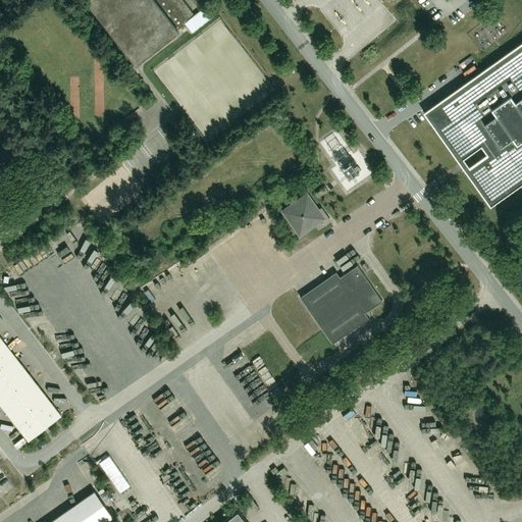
[(87,0),(136,62),(178,30),(176,27),(185,20),(186,21),(185,22),(193,33),(211,17),(204,7),(188,19),(187,18),(194,13),(183,0),(87,0)]
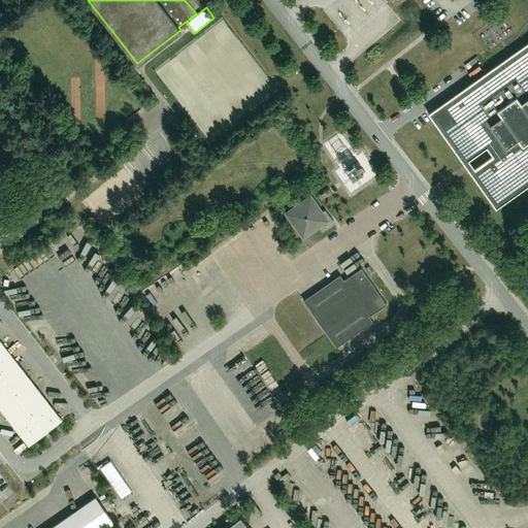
[(527,48),(436,114),(468,160),(472,157),(477,154),(482,150),(487,146),(493,156),(488,159),(484,162),(479,165),(474,168),(497,200),(527,178),(527,48)]
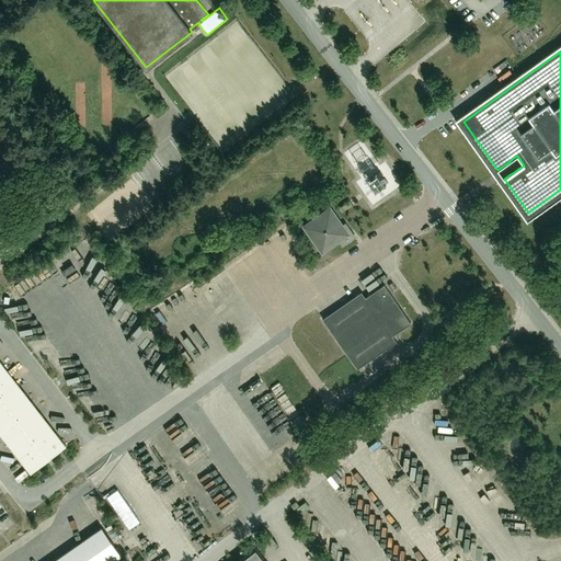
[(189,128),(184,129),(187,134),(191,138),(193,137),(195,135),(192,132),(189,128)]
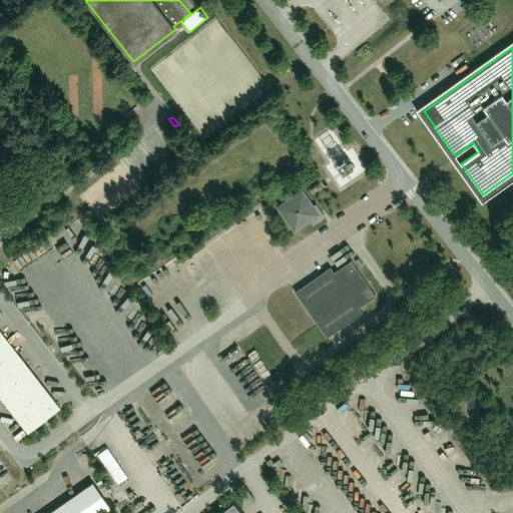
[(314,225),(321,220),(323,212),(316,203),(313,205),(302,189),(277,206),(295,231),(311,220),(314,225)]
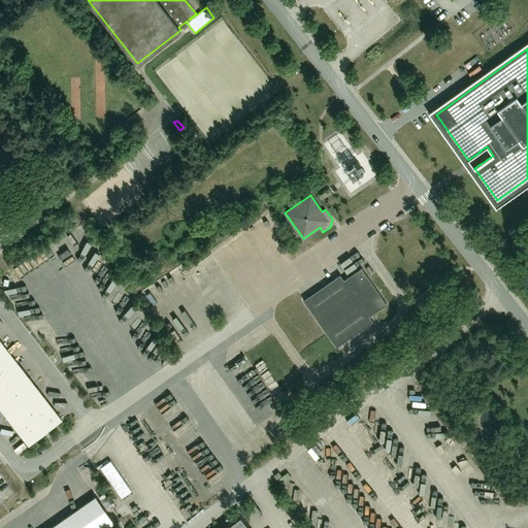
[(303,300),(336,348),(373,322),(369,316),(368,316),(367,315),(369,312),(371,314),(370,315),(371,315),(372,314),(387,304),(361,268),(349,276),(348,277),(345,278),(347,279),(347,278),(348,281),(344,283),(343,281),(344,281),(344,279),(340,274),(304,299),(303,300)]
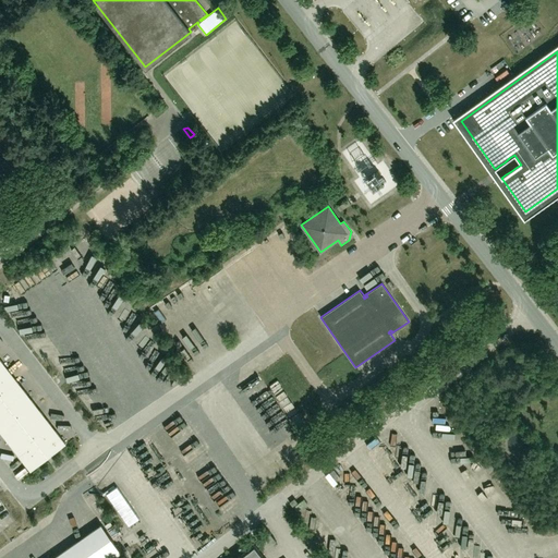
[(0,360),(0,432),(31,471),(65,444),(0,360)]
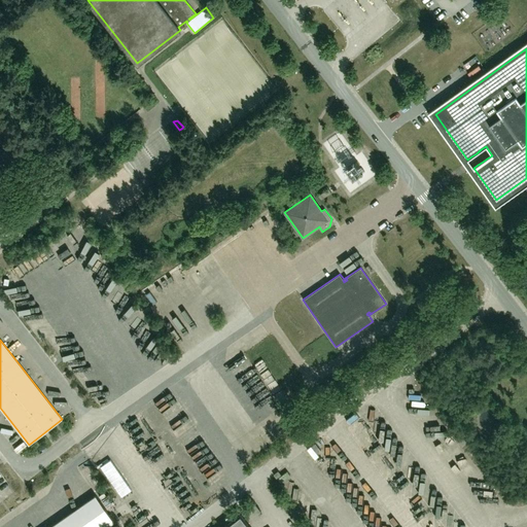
[(105,526),(114,522),(95,495),(48,526),(105,526)]
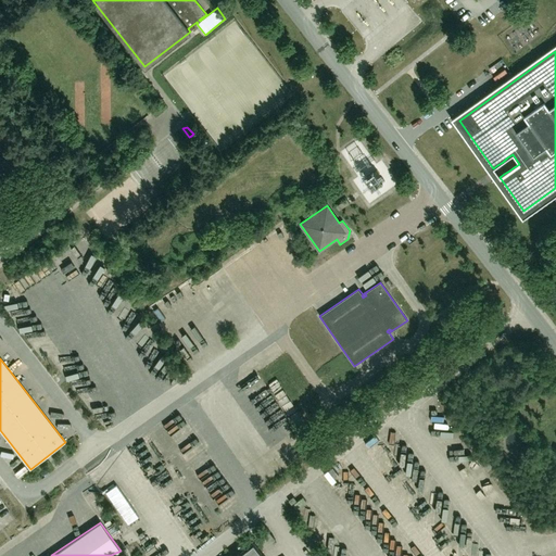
[(263,555),(253,543),(236,555),(263,555)]
